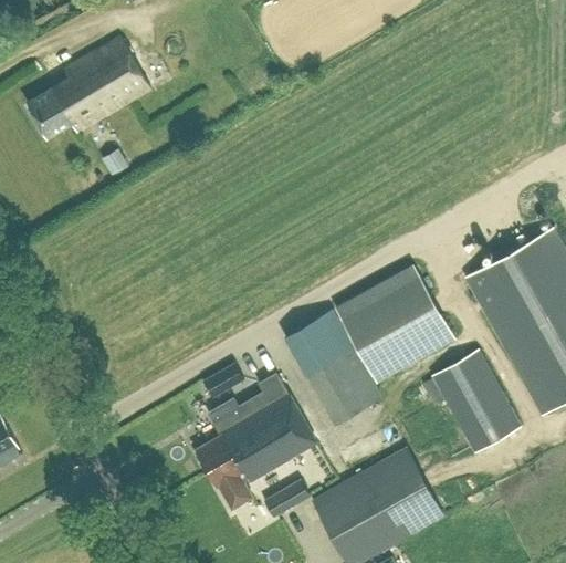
[(76,133),(152,90),(121,38),(64,71),(70,79),(27,104),(48,139),(72,125),(76,133)]
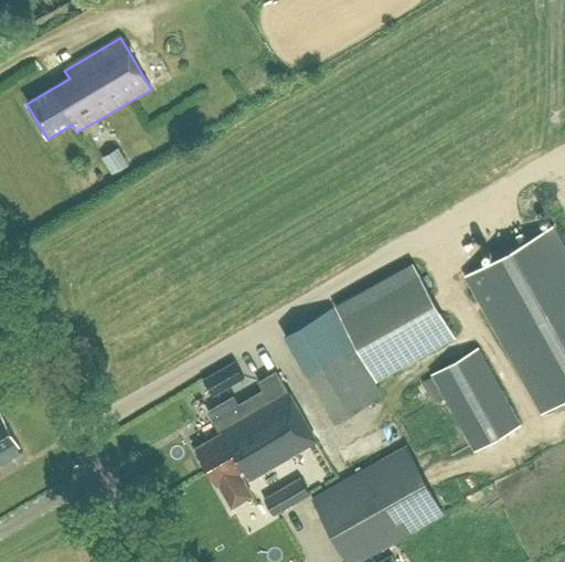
[(126,150),(112,156),(117,173),(132,169),(126,150)]
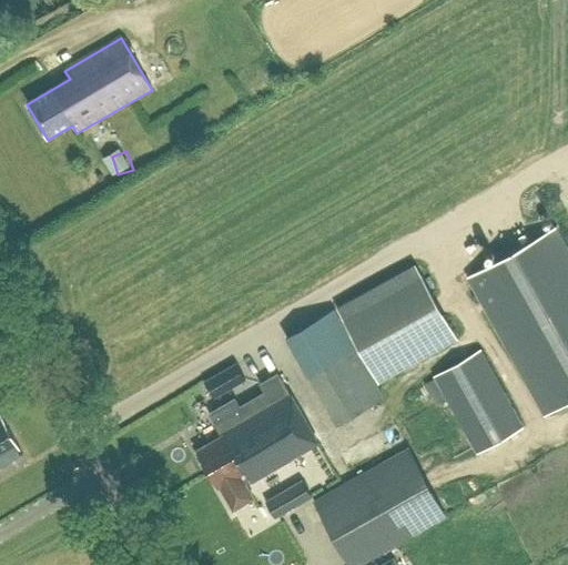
[(567,404),(567,254),(555,230),(467,279),(545,417),(567,404)]
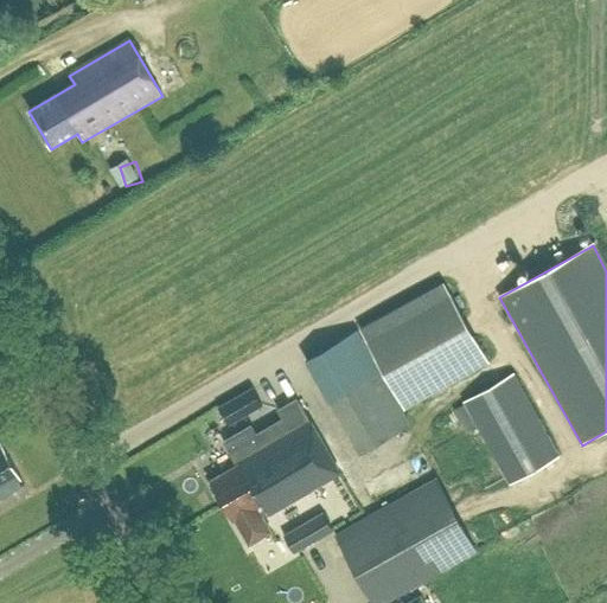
[(359,331),(370,350),(401,405),(403,411),(487,364),(443,284),(359,331)]
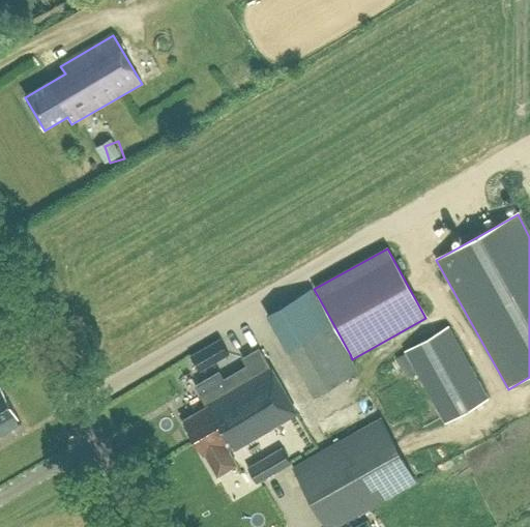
[(311,291),(267,317),(286,350),(302,347),(328,397),(357,373),(330,325),(311,291)]
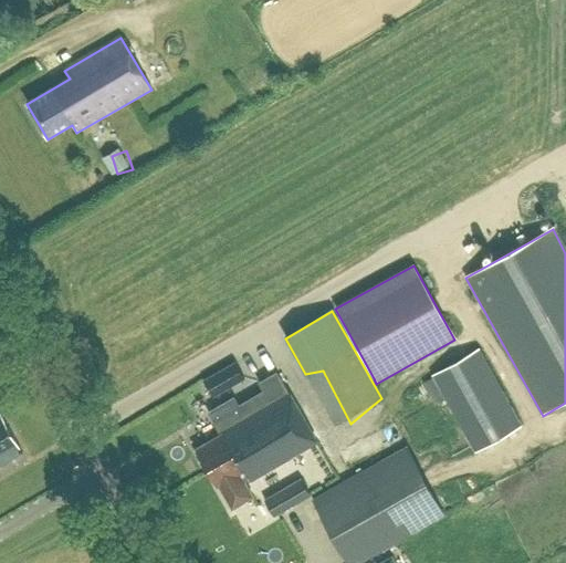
[(475,454),(522,428),(478,351),(431,377),(475,454)]
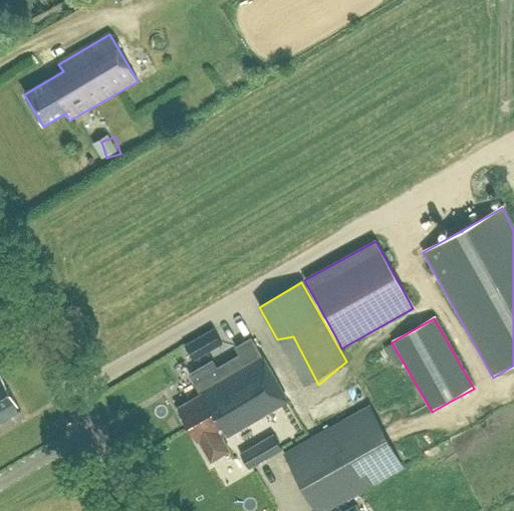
[(213,331),(199,339),(207,353),(222,345),(213,331)]
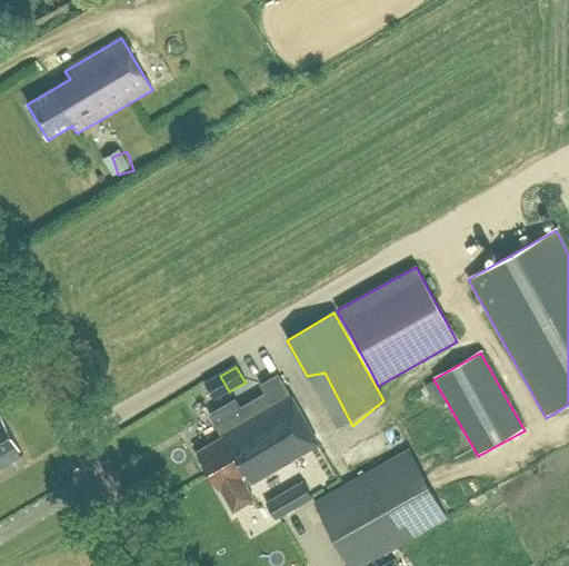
[(279,378),(263,387),(269,396),(239,413),(233,405),(212,417),(225,437),(196,454),(198,458),(197,460),(200,467),(203,467),(218,492),(220,490),(233,513),(253,500),(246,487),(318,445),(279,378)]
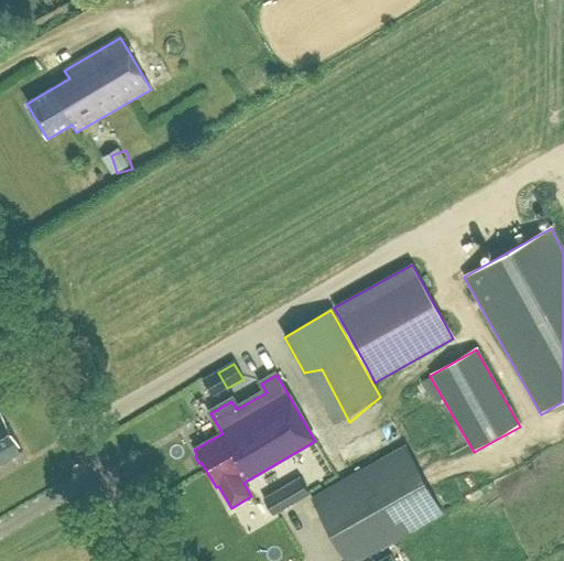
[(0,466),(22,453),(0,413),(0,466)]
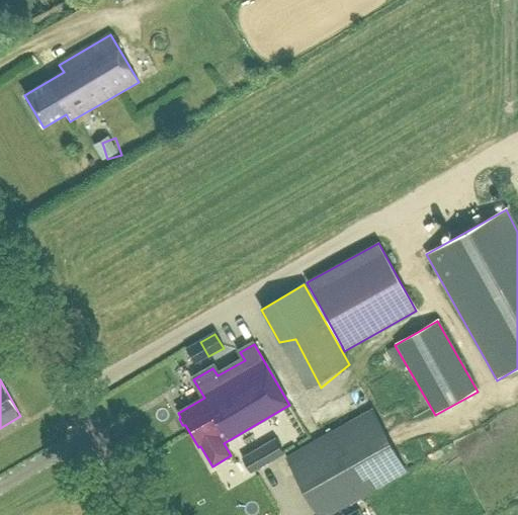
[(290,449),(292,454),(286,458),(317,514),(330,514),(406,473),(371,411),(300,450),(298,445),(290,449)]
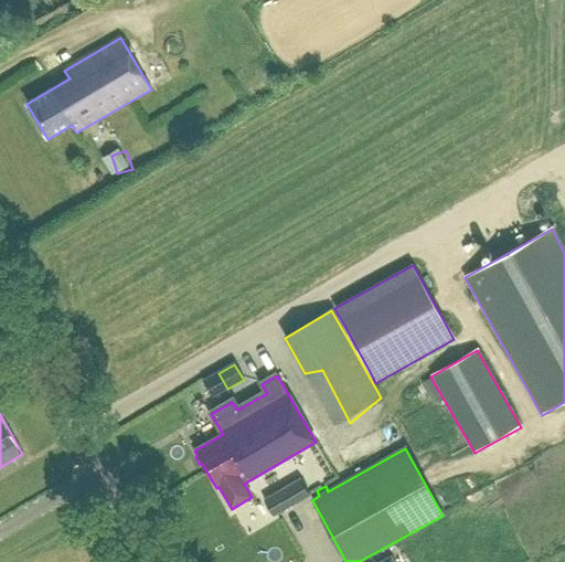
[(308,511),(302,501),(310,496),(301,479),(263,500),(273,518),(277,516),(283,526),(308,511)]
